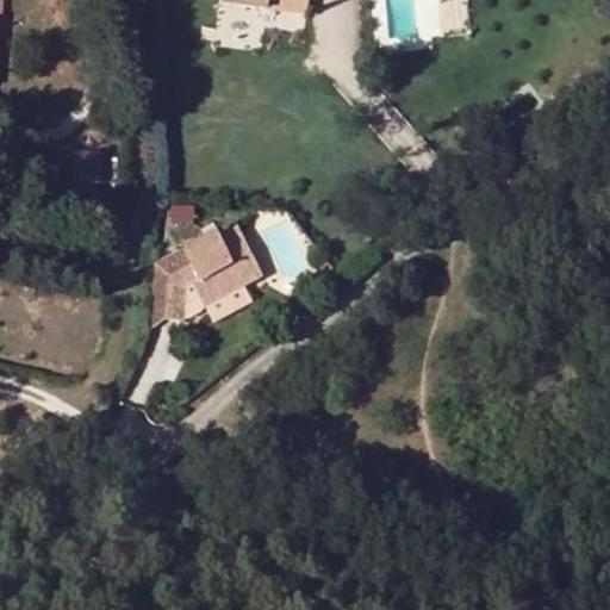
[(219,0),(219,6),(266,12),(305,17),(306,0),(219,0)]
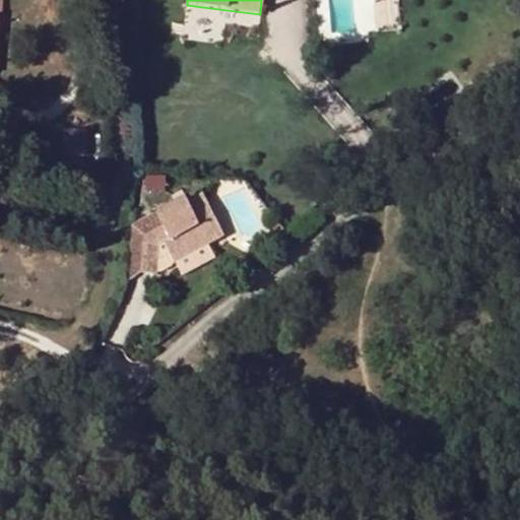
[(187,5),(185,22),(224,27),(226,10),(187,5)]
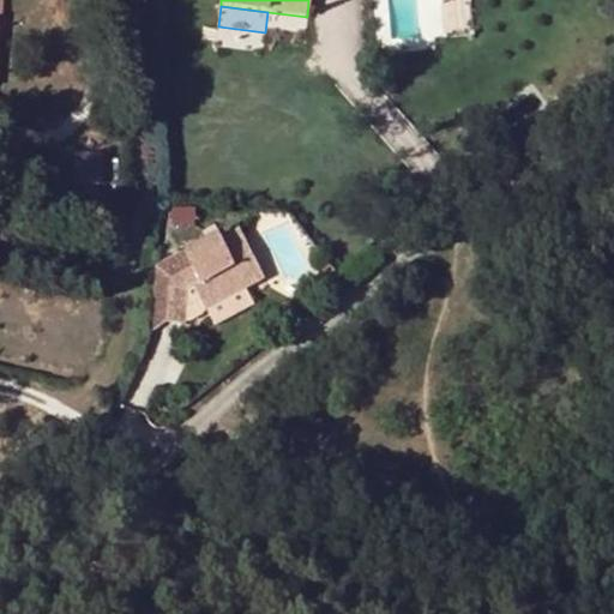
[(170,281),(169,293),(168,323),(192,321),(203,315),(205,312),(206,311),(208,312),(247,290),(265,280),(240,229),(222,238),(220,233),(186,251),(193,268),(172,278),(170,281)]
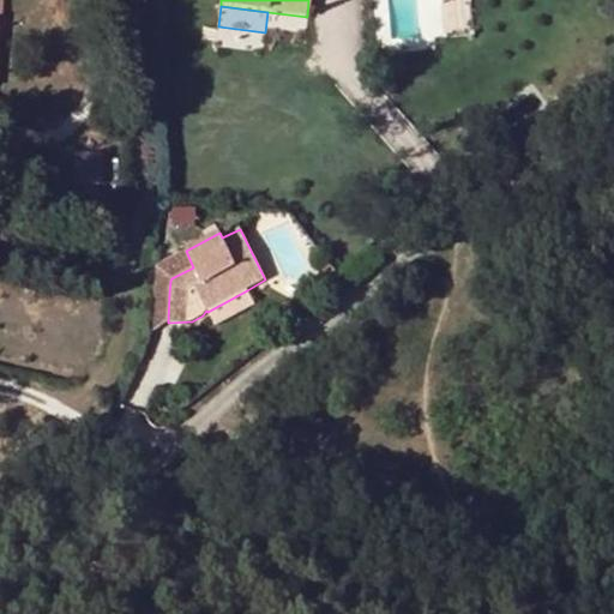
[(365,244),(378,260),(387,252),(373,235),(365,244)]
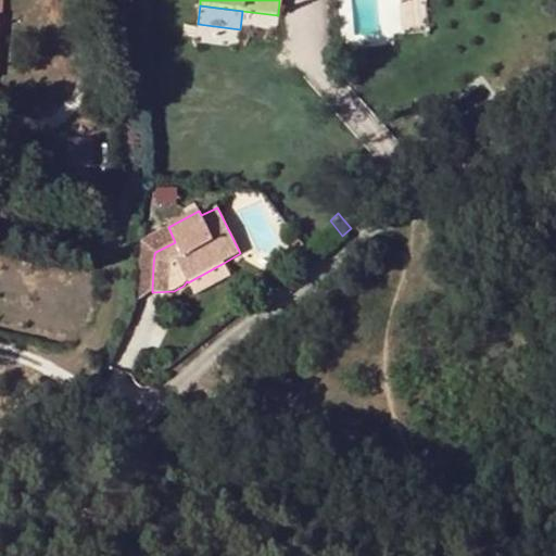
[(151,227),(146,229),(155,251),(155,252),(175,242),(168,227),(166,223),(155,229),(155,227),(152,228),(151,227)]
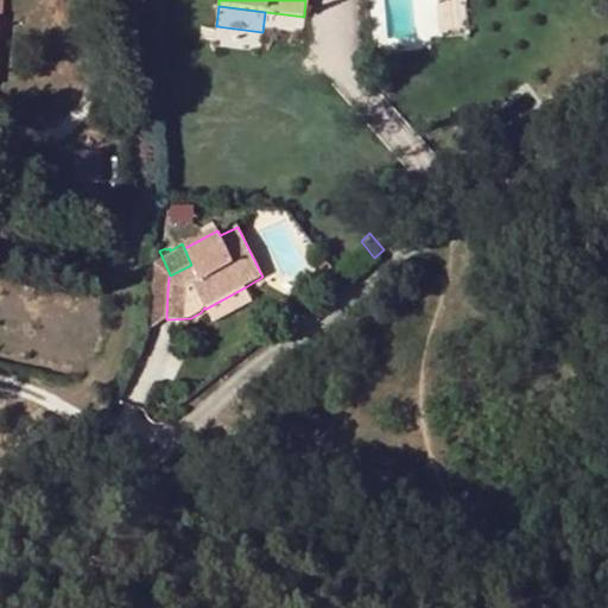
[(333,293),(342,286),(328,267),(317,274),(333,293)]
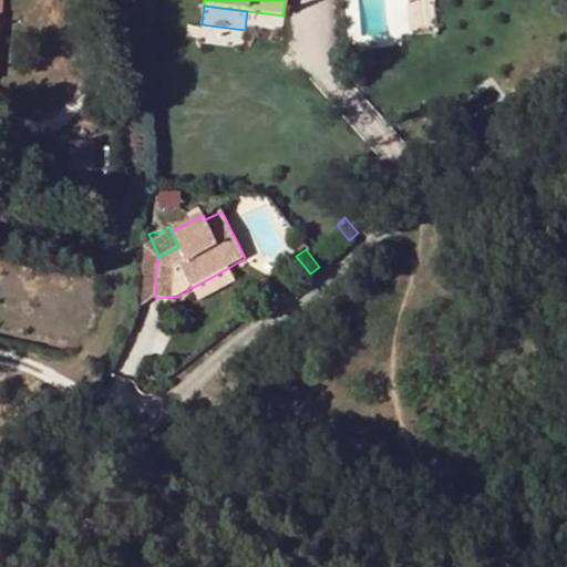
[(157,259),(144,257),(137,311),(155,298),(156,270),(157,259)]
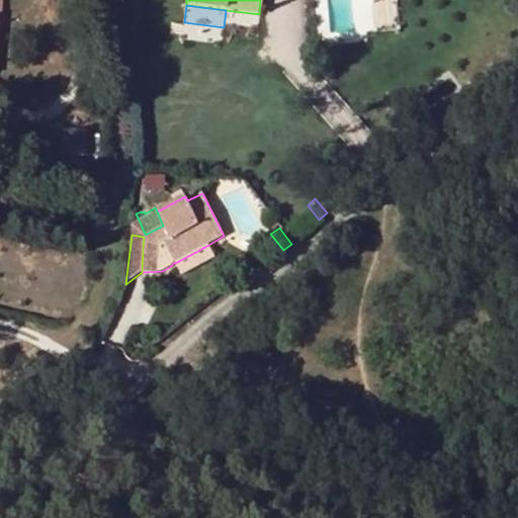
[(214,257),(208,245),(175,263),(180,276),(214,257)]
